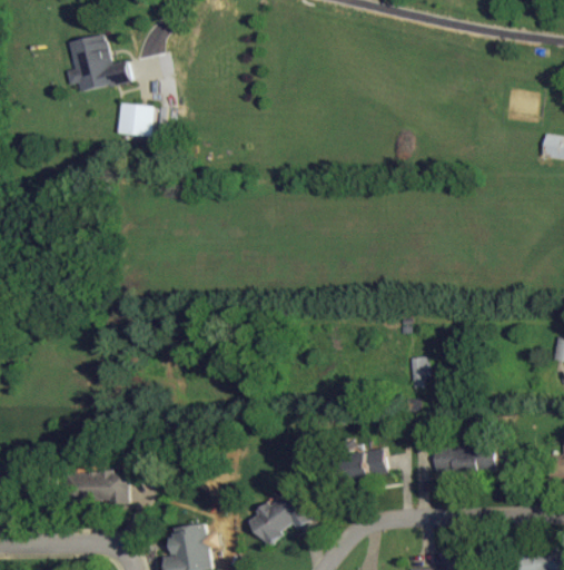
[(68,40),(73,69),(67,70),(69,84),(78,82),(79,90),(129,80),(125,59),(111,62),(105,32),(68,40)]
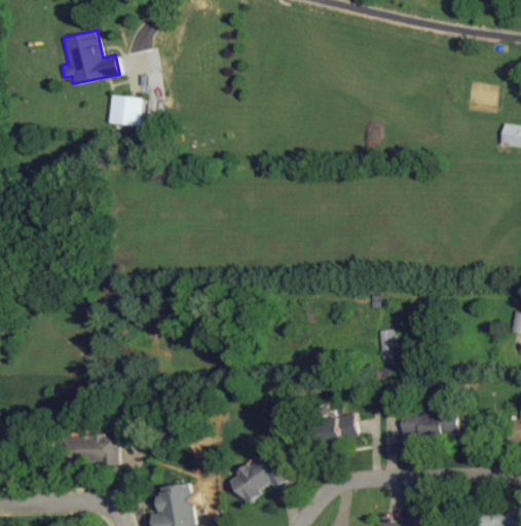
[(109,123),(141,124),(141,97),(110,96),(109,123)]
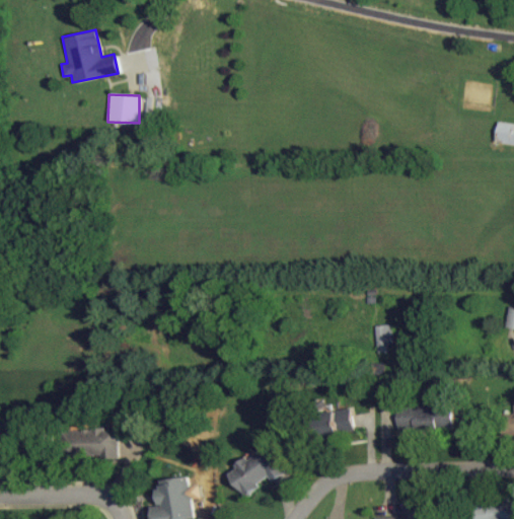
[(494,142),(513,143),(513,123),(496,122),(494,142)]
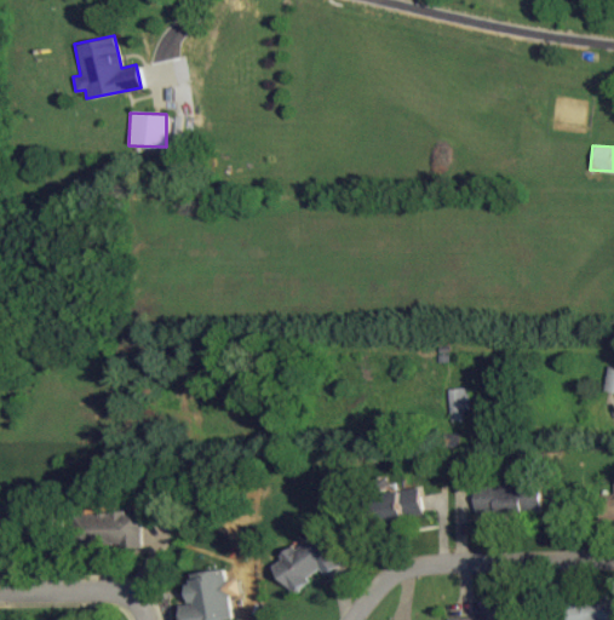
[(613,367),(606,366),(603,391),(613,392),(613,367)]
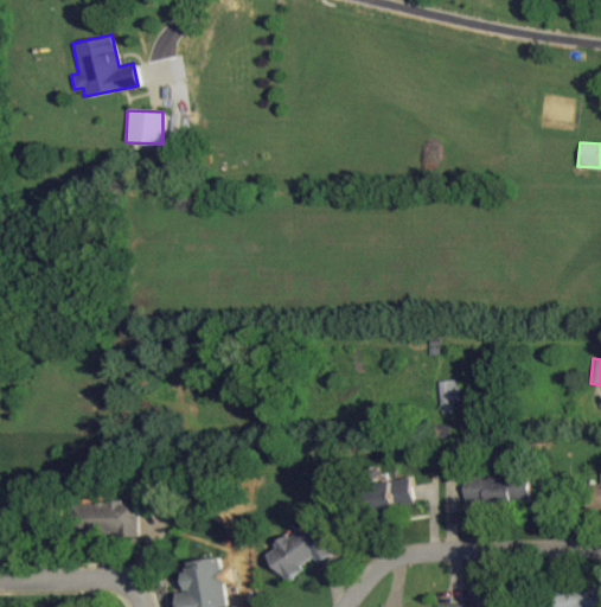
[(436,381),(440,413),(459,410),(454,378),(436,381)]
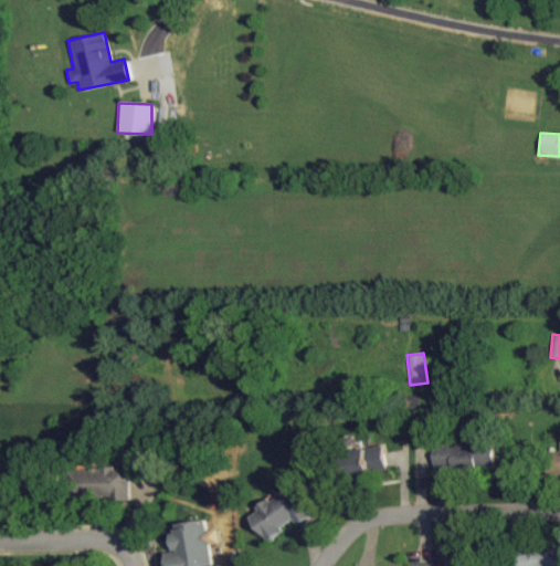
[(490,467),(490,442),(430,444),(431,469),(490,467)]
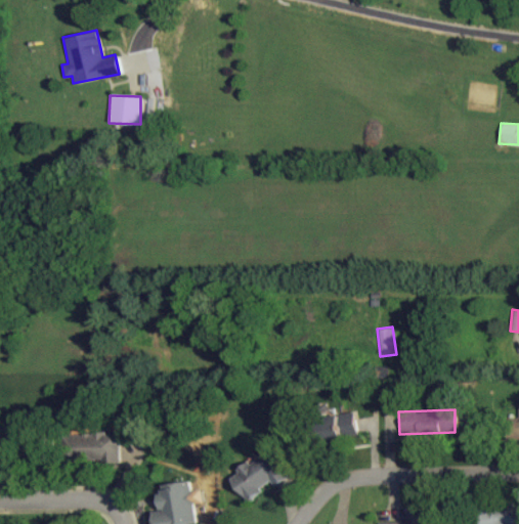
[(352,412),(332,413),(331,411),(318,412),(320,437),(354,436),(352,412)]
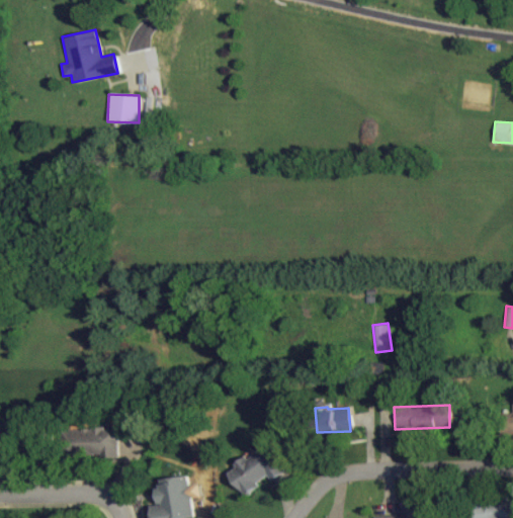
[(116,453),(115,428),(64,429),(65,454),(116,453)]
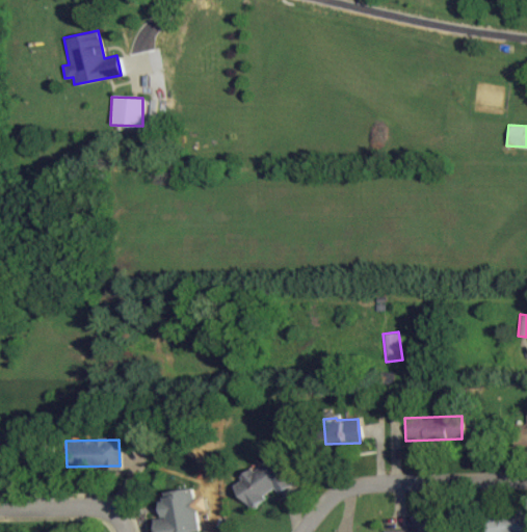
[(0,468),(15,469),(16,444),(0,443),(0,468)]
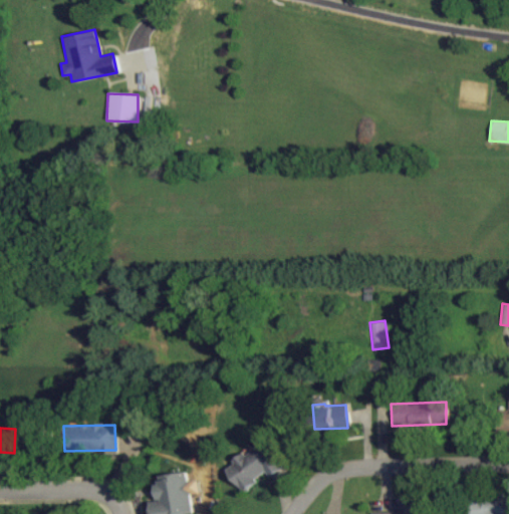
[(280,468),(264,443),(254,450),(251,446),(229,460),(233,465),(225,470),(239,490),(265,474),(267,476),(280,468)]
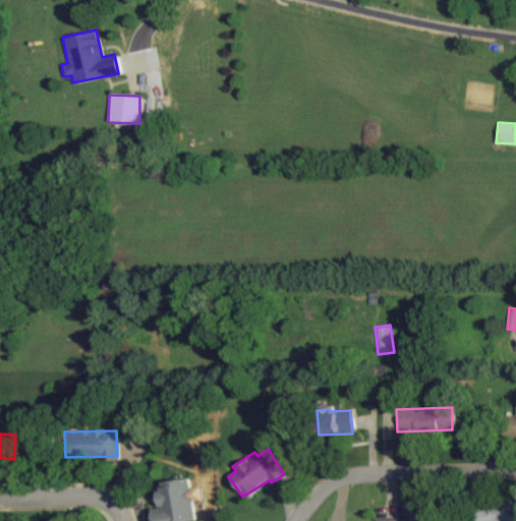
[(192,520),(193,520),(190,501),(193,500),(191,486),(187,487),(186,478),(155,482),(158,509),(150,510),(150,520),(192,520)]
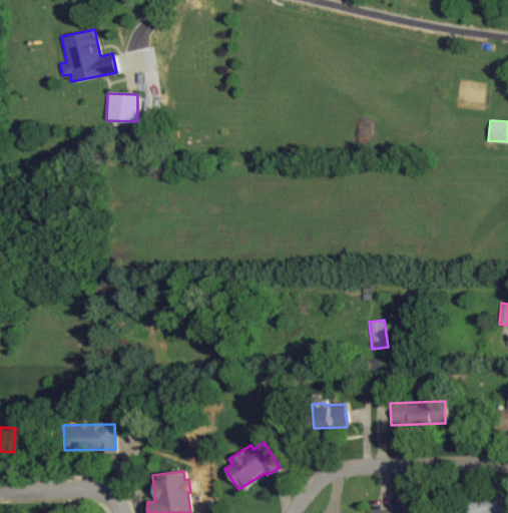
[(417,512),(417,495),(401,495),(401,510),(367,511),(367,512),(417,512)]
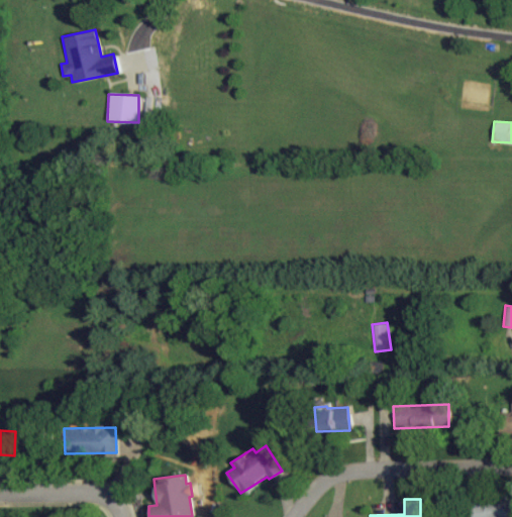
[(469,516),(511,516),(511,500),(470,501),(469,516)]
